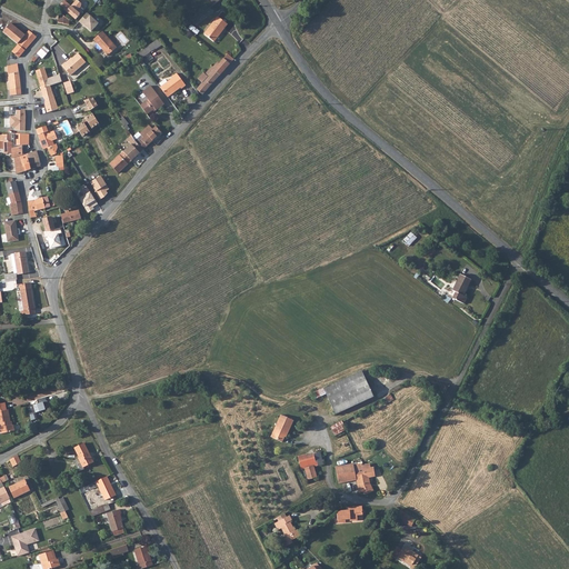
[(69,26),(70,20),(60,12),(58,22),(69,26)]
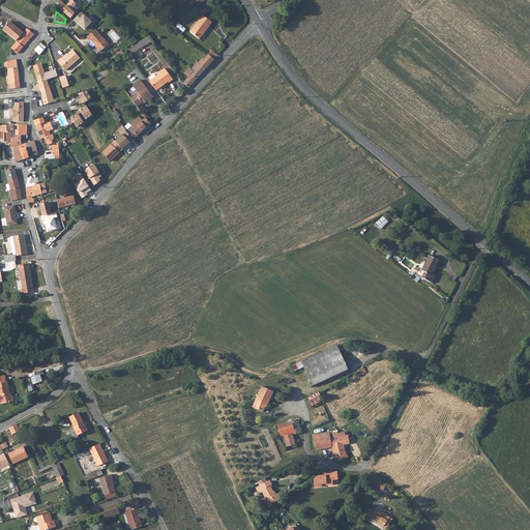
[(79,12),(71,20),(82,29),(89,22),(79,12)]
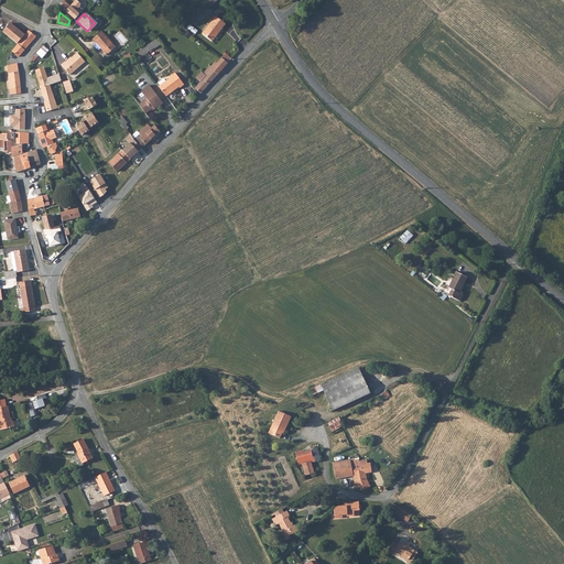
[(212,41),(226,23),(216,17),(203,34),(212,41)]
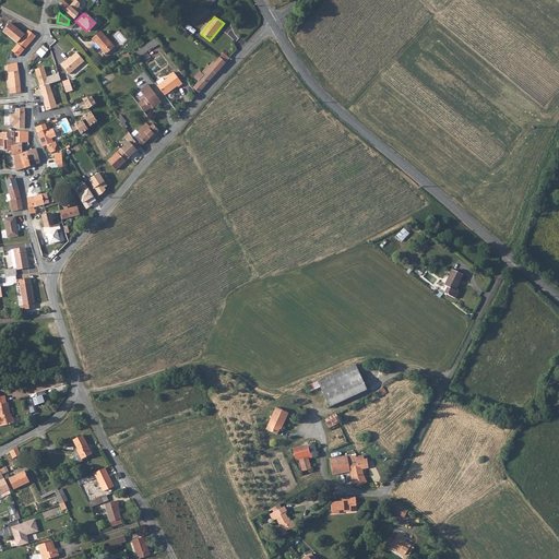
[(10,23),(3,32),(18,43),(25,35),(10,23)]
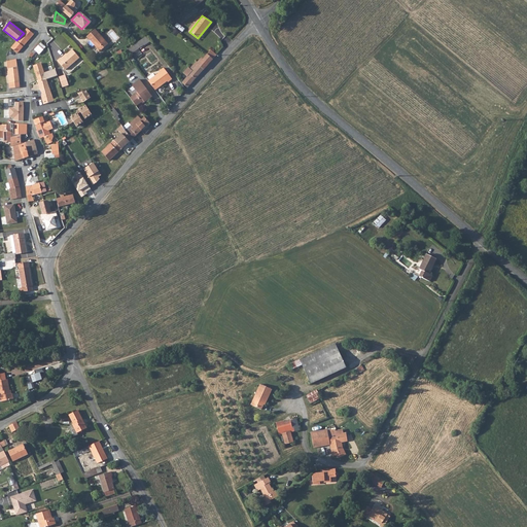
[(185,29),(177,23),(175,26),(182,32),(185,29)]
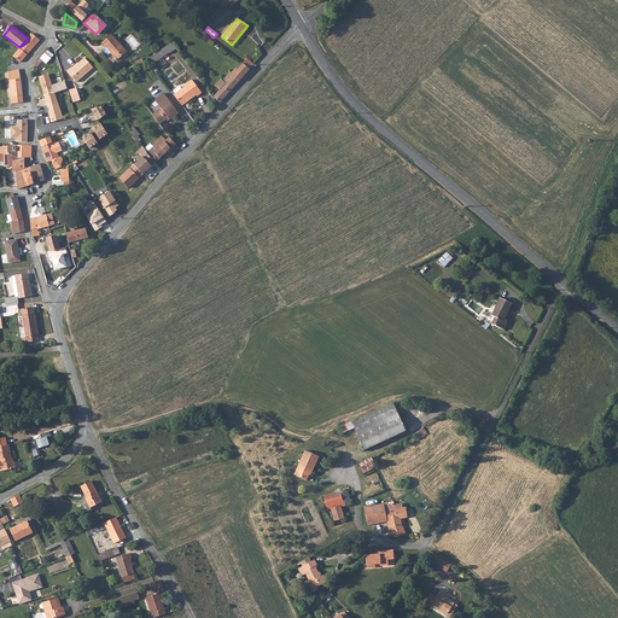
[(117,60),(127,52),(111,34),(101,42),(117,60)]
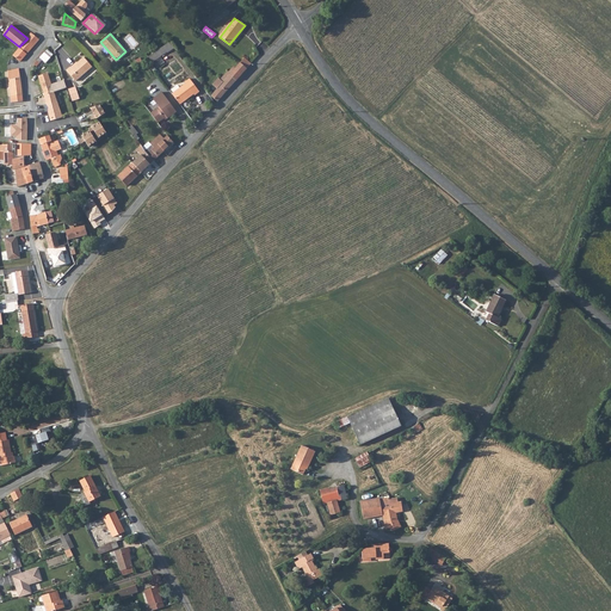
[(19,47),(19,48),(26,54),(39,39),(34,35),(30,39),(28,38),(19,47)]
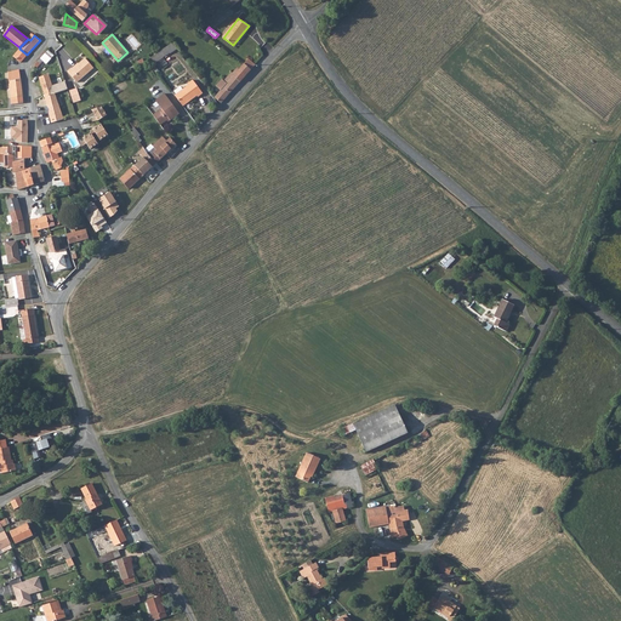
[(174,45),(172,43),(155,53),(152,58),(155,63),(170,52),(170,53),(177,49),(174,45)]
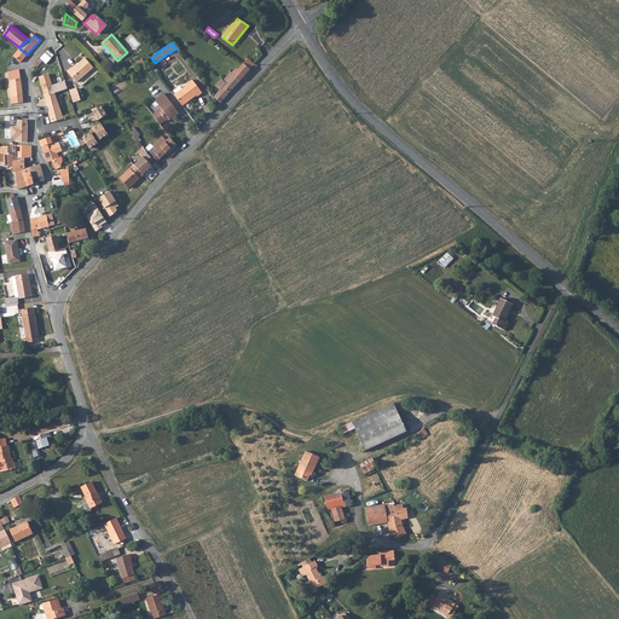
[(27,55),(19,48),(13,56),(21,63),(27,55)]
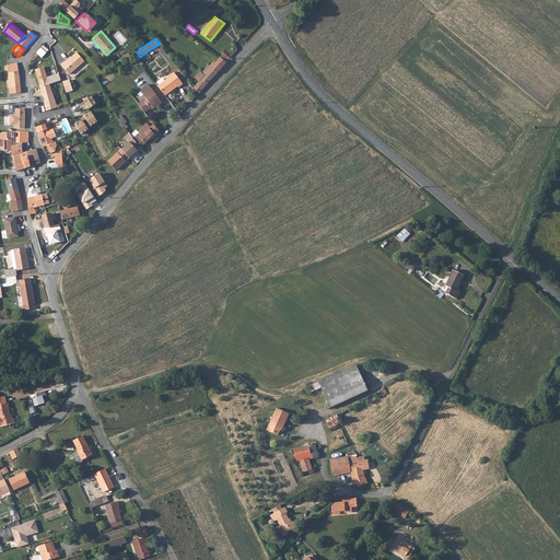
[(48,50),(44,45),(31,59),(33,61),(38,55),(42,58),(48,50)]
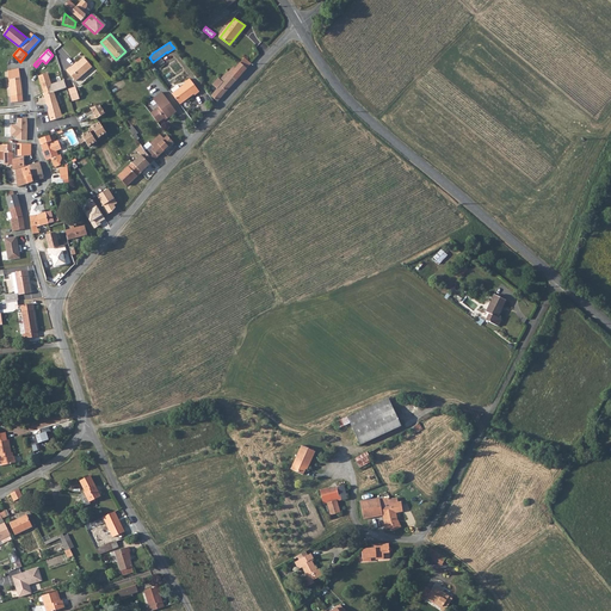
[(76,81),(92,67),(84,57),(76,63),(72,68),(71,68),(71,67),(67,71),(76,81)]
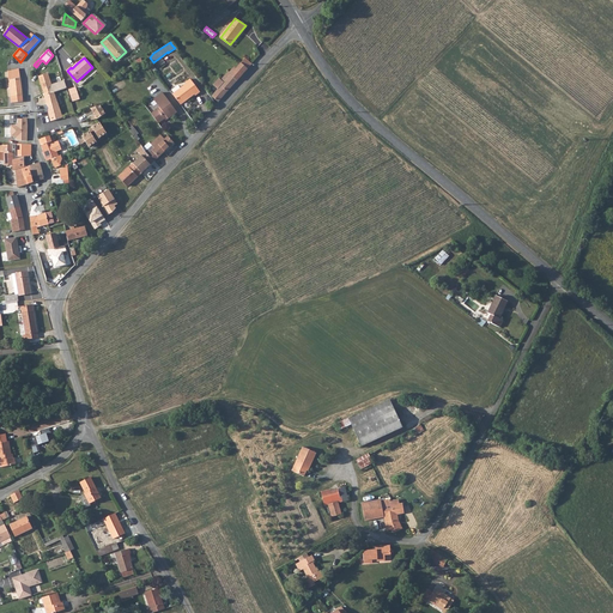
[(246,58),(241,64),(248,68),(252,64),(246,58)]
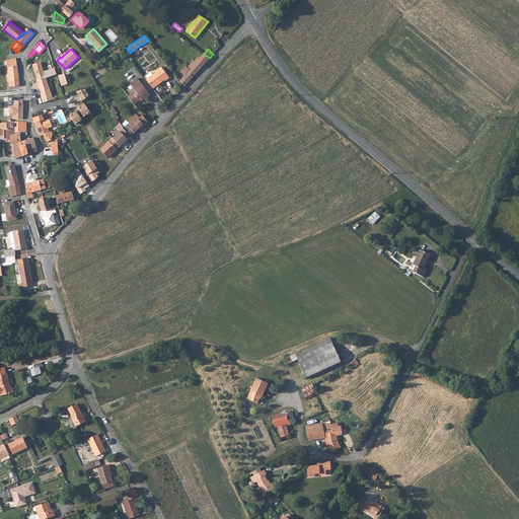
[(204,54),(200,58),(206,63),(210,58),(204,54)]
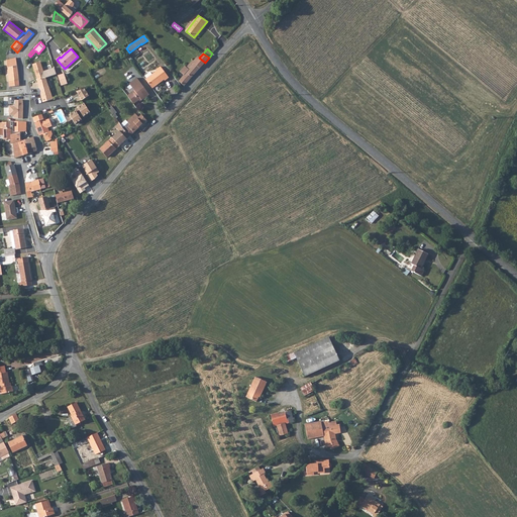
[(18,72),(16,58),(7,60),(8,76),(10,76),(11,81),(9,81),(9,87),(19,86),(19,81),(18,72)]
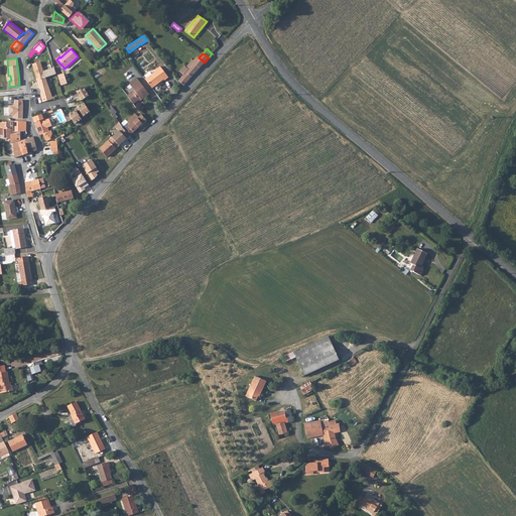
[(178,81),(183,86),(205,62),(199,57),(196,61),(194,60),(192,60),(191,61),(190,61),(186,67),(184,66),(182,68),(183,68),(180,71),(184,74),(178,81)]
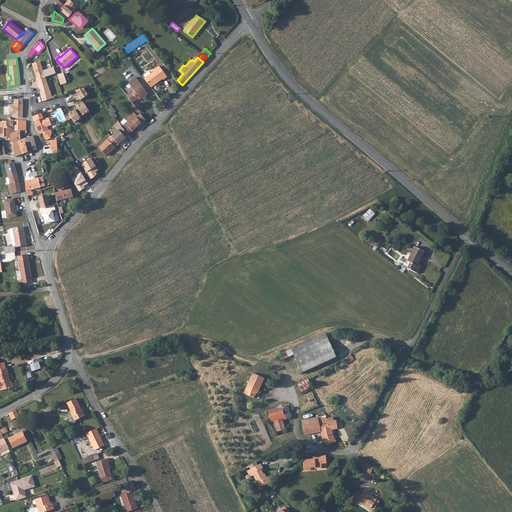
[(52,98),(51,98),(47,83),(40,62),(32,64),(37,79),(37,80),(41,96),(42,101),(52,98)]
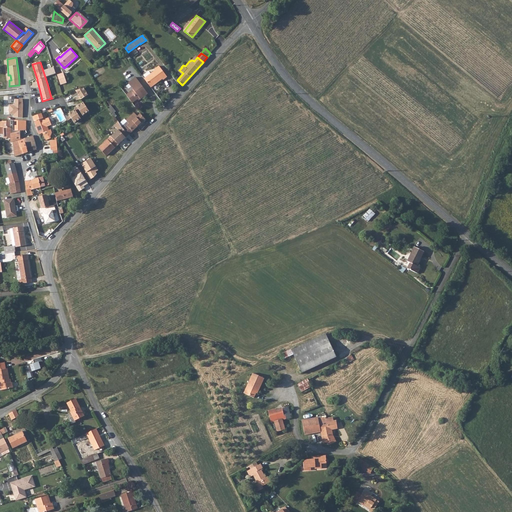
[(156,70),(144,78),(151,87),(163,79),(163,80),(167,77),(159,66),(155,69),(156,70)]
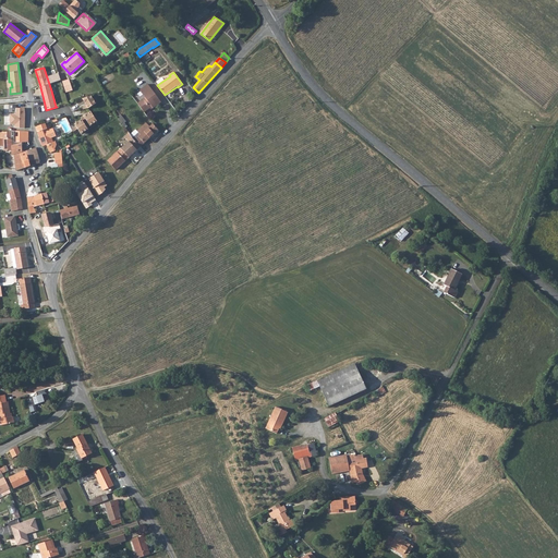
[(68,80),(61,82),(65,93),(71,91),(68,80)]
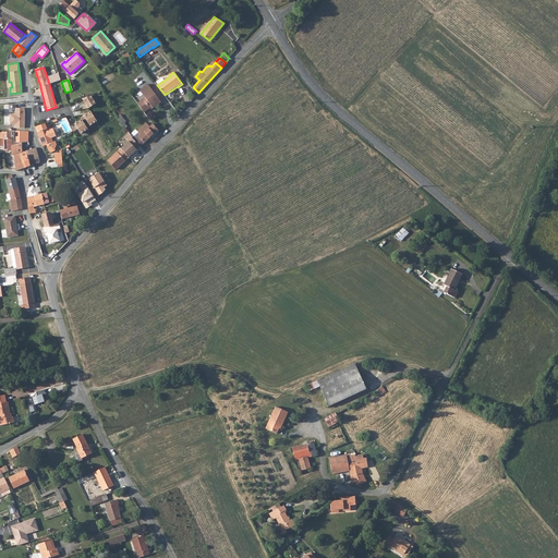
[(145,97),(137,104),(144,112),(150,108),(152,107),(153,108),(161,102),(148,84),(140,91),(145,97)]
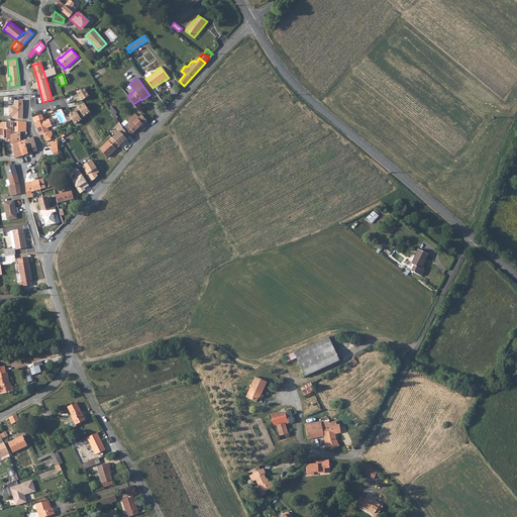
[(82,89),(75,92),(78,98),(76,99),(76,102),(87,96),(82,89)]
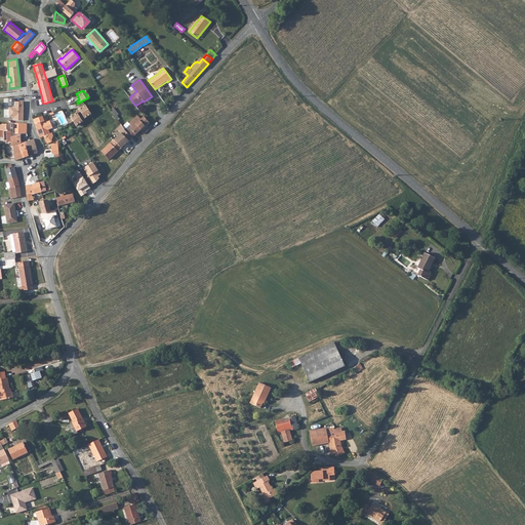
[(24,108),(23,95),(14,95),(14,98),(8,98),(8,106),(14,106),(14,108),(9,108),(9,117),(14,117),(14,120),(24,121),(24,108)]
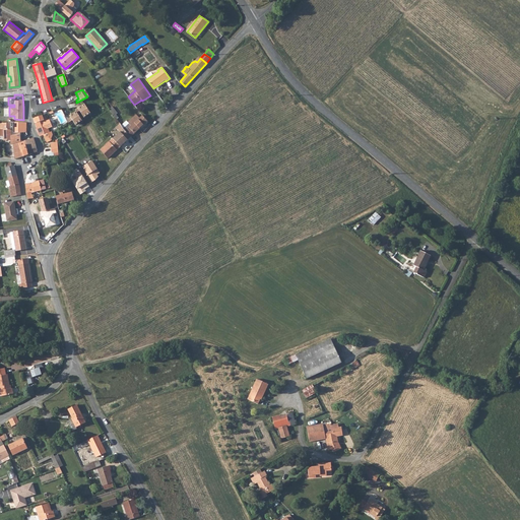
[(82,104),(74,110),(75,112),(76,111),(82,119),(89,114),(82,104)]
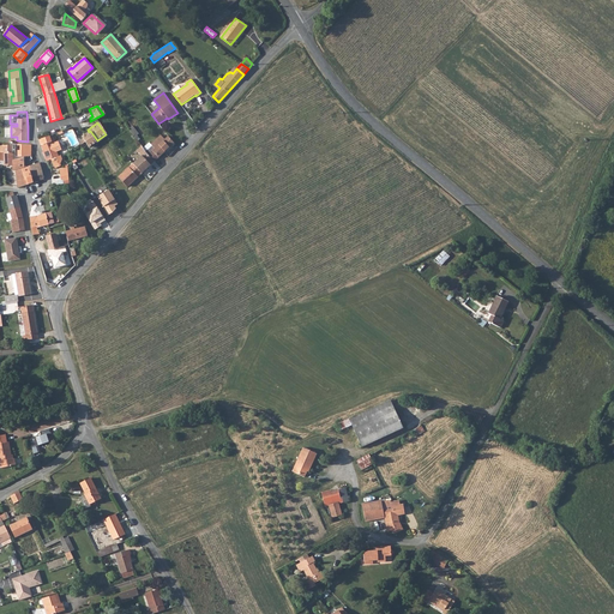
[(132,126),(128,130),(136,137),(139,133),(132,126)]
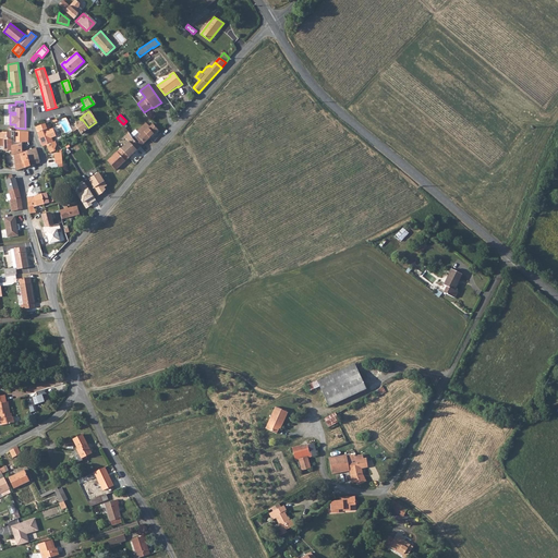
[(80,120),(72,124),(73,126),(71,128),(73,132),(76,130),(79,134),(85,130),(80,120)]
